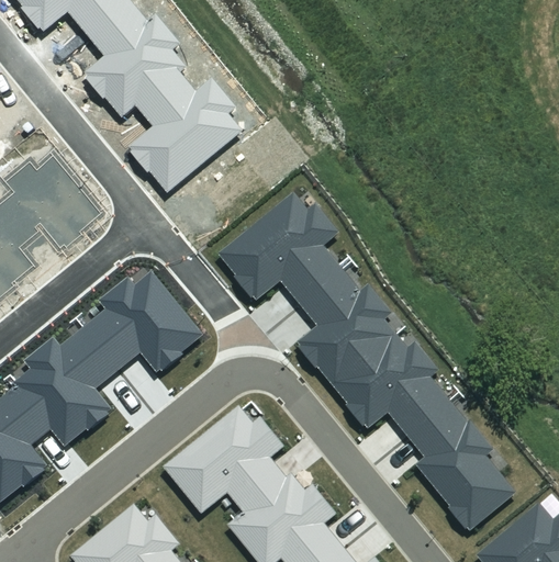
[(280,280),(300,304),(343,269),(323,244),(338,231),(315,202),(309,209),(294,191),(219,253),(235,273),(232,276),(249,296),(252,294),(256,299),(280,280)]
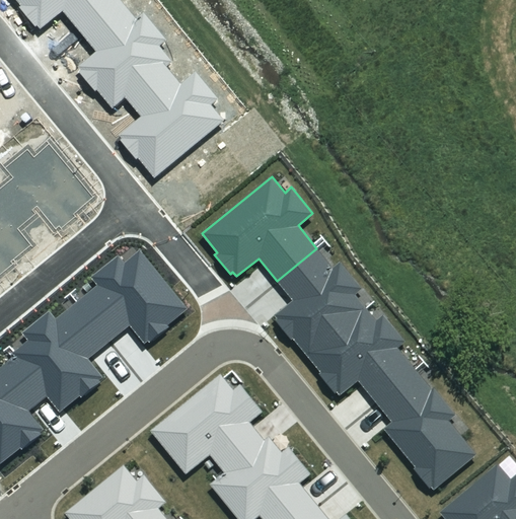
[(306,354),(364,307),(354,293),(361,287),(339,261),(332,267),(316,248),(277,281),(292,299),(275,314),(277,317),(274,320),(289,340),(292,338),(306,354)]
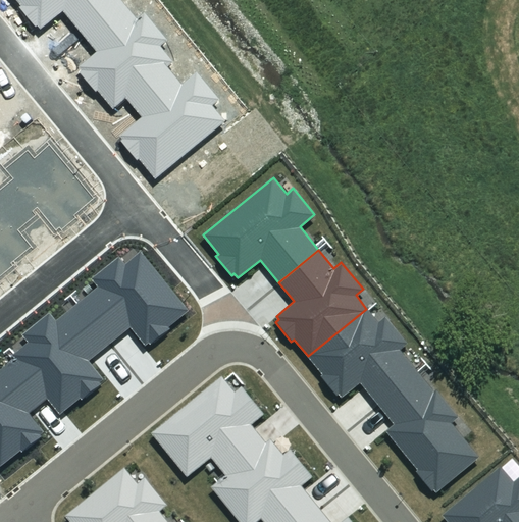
[(359,382),(377,404),(418,372),(399,349),(407,343),(384,315),(377,321),(366,309),(308,356),(321,373),(319,375),(336,395),(338,394),(341,397),(359,382)]
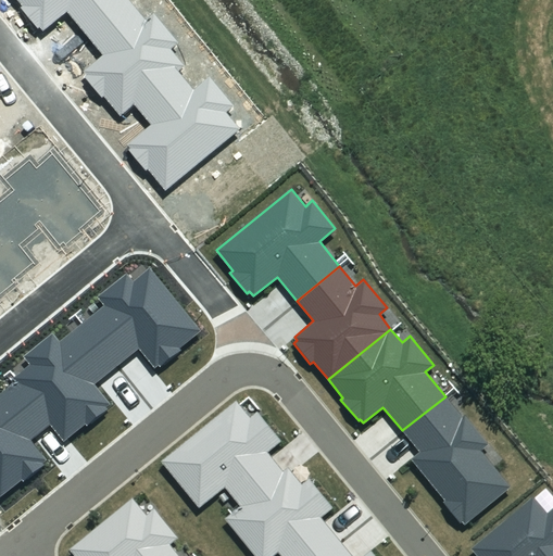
[(461,520),(464,523),(510,487),(480,451),(488,444),(464,415),(462,417),(445,396),(402,430),(419,451),(411,458),(444,501),(442,503),(459,522),(461,520)]
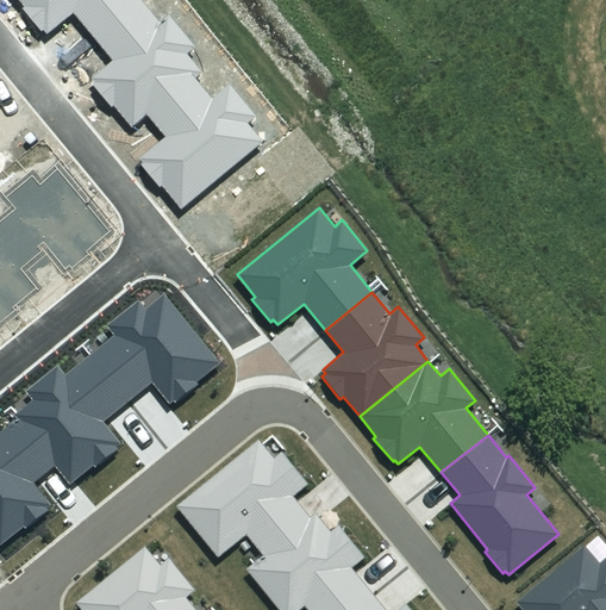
[(281,450),(273,458),(258,440),(175,505),(217,556),(245,534),(262,554),(310,516),(292,495),(307,483),(281,450)]
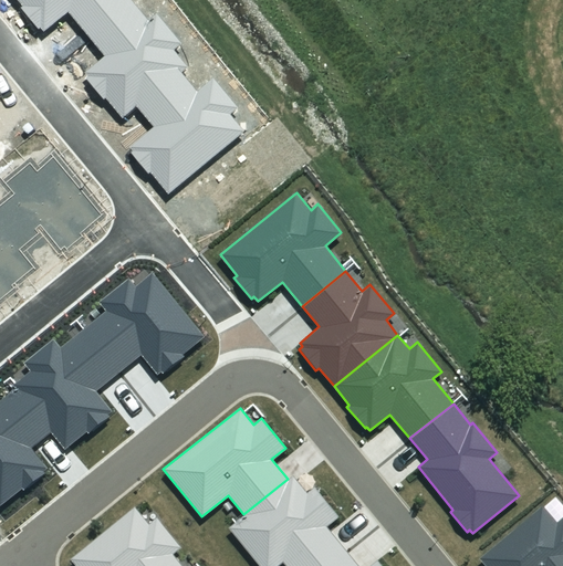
[(292,475),(288,479),(243,514),(227,527),(258,565),(277,565),(282,562),(285,565),(324,565),(345,549),(325,526),(337,516),(313,486),(306,492),(292,475)]
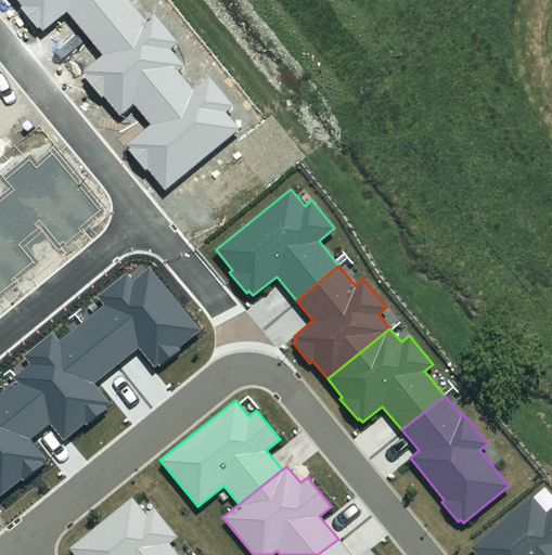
[(551,554),(551,507),(547,513),(531,495),(471,546),(477,554),(551,554)]
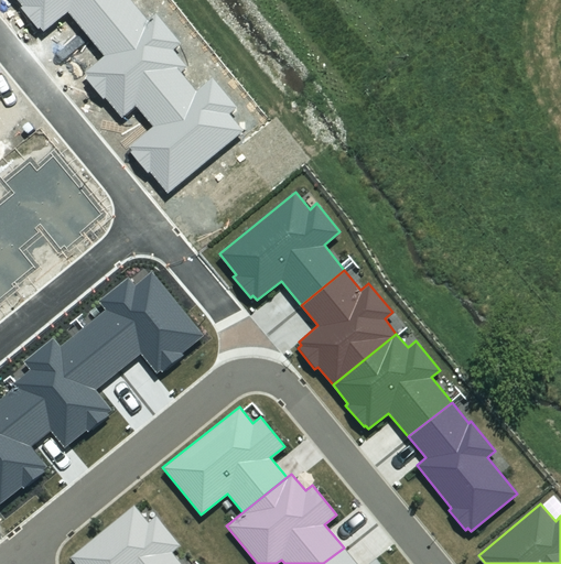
[(181,563),(171,551),(179,545),(155,516),(147,522),(133,506),(69,556),(75,563),(181,563)]
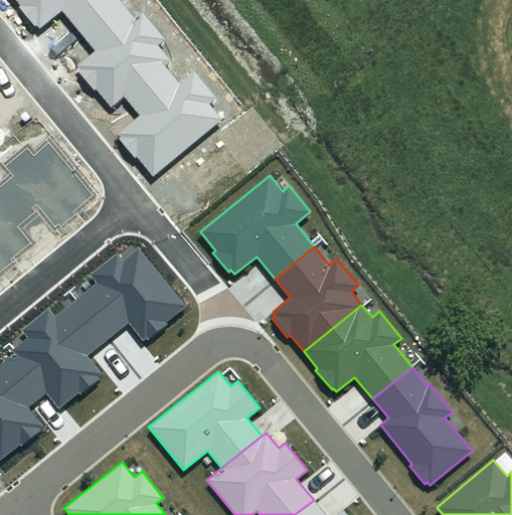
[(335,514),(325,514),(314,500),(295,514),(347,514),(342,509),(335,514)]
